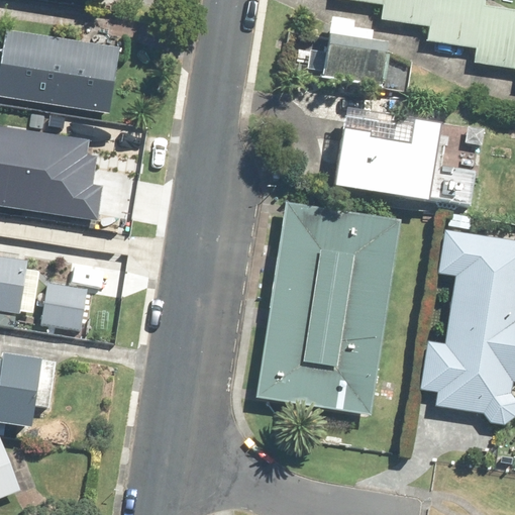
[(384,0),(384,4),(382,18),(430,26),(434,0),(384,0)]
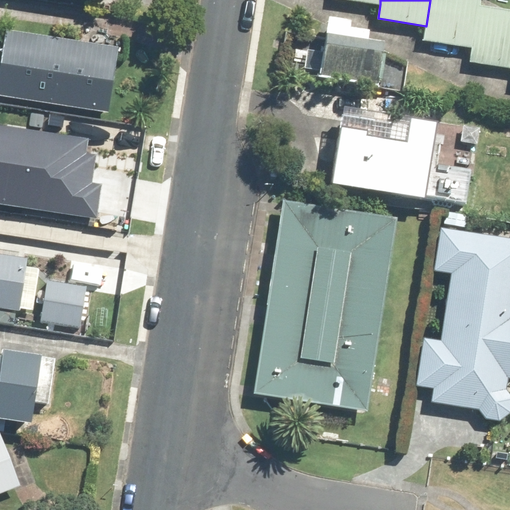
[(430,0),(426,26),(424,40),(472,47),(479,5),(479,0),(430,0)]
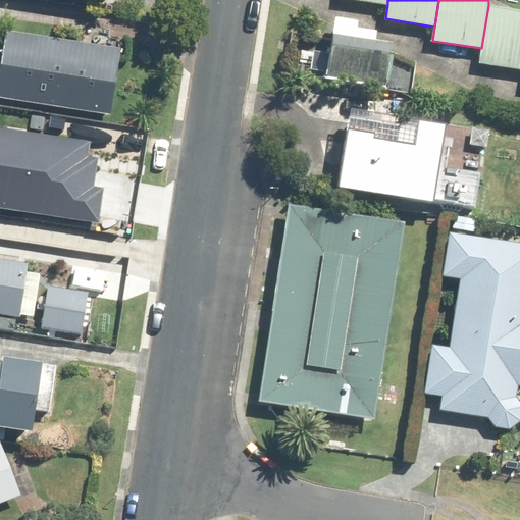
[(481,48),(479,63),(519,70),(519,10),(488,5),(481,48)]
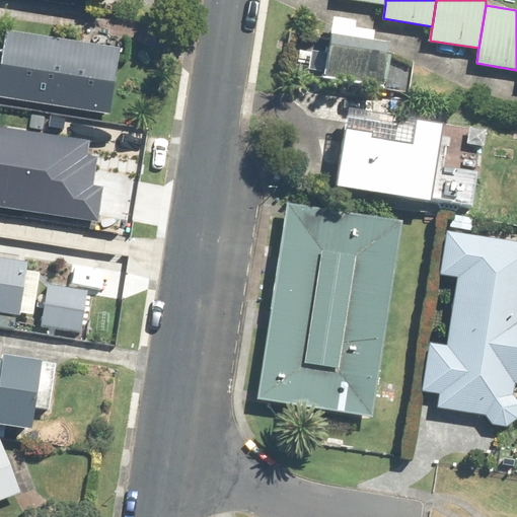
[(6,29),(0,66),(0,97),(111,115),(121,48),(6,29)]
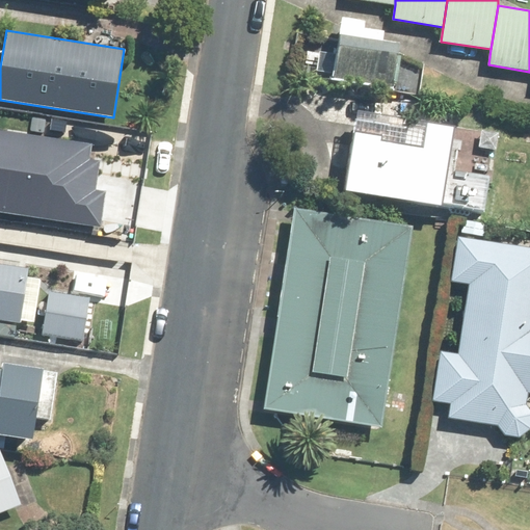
[(332,79),(394,88),(401,42),(339,31),(332,79)]
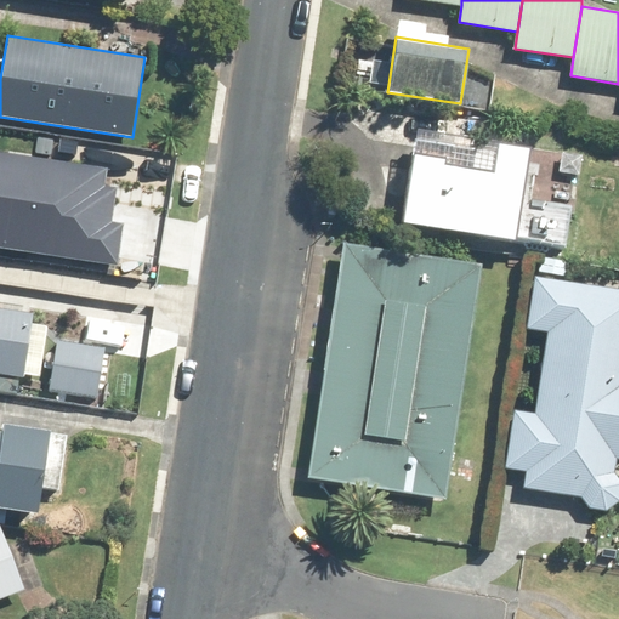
[(412,135),(399,222),(515,238),(528,153),(412,135)]
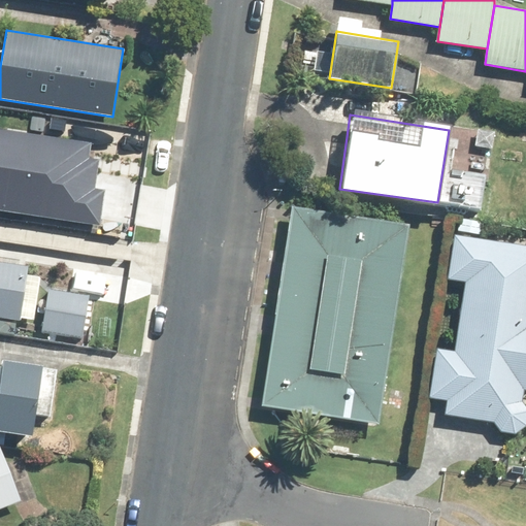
[(454,125),(453,139),(469,140),(470,126),(454,125)]
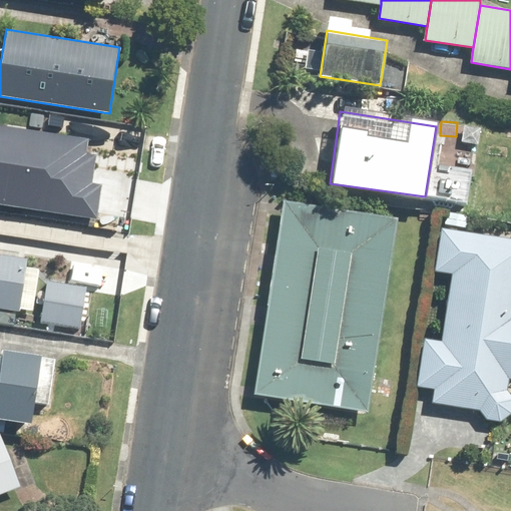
[(86,153),(88,138),(0,124),(0,204),(96,219),(102,183),(91,181),(95,154),(86,153)]
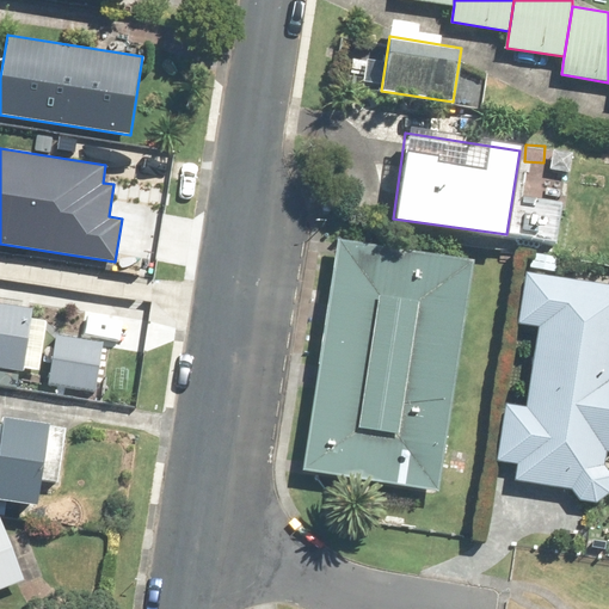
[(338,239),(303,471),(438,491),(474,259),(338,239)]
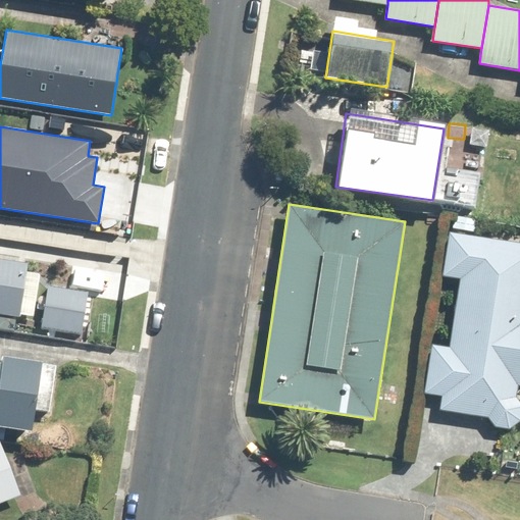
[(456,216),(454,229),(477,232),(479,220),(456,216)]
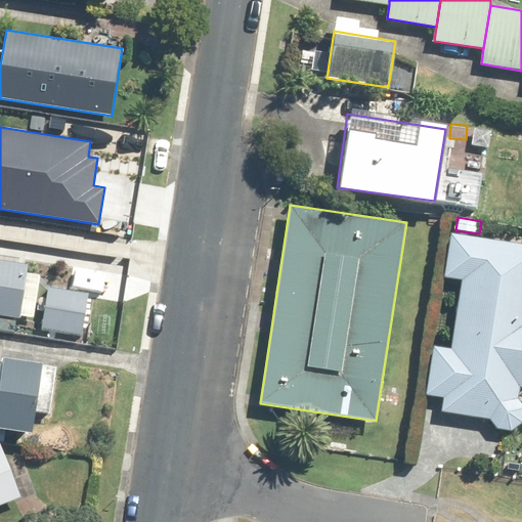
[(462,279),(451,348),(434,346),(427,395),(443,397),(441,411),(489,419),(497,429),(512,431),(521,423),(521,404),(518,401),(521,386),(521,244),(451,233),(445,277),(462,279)]
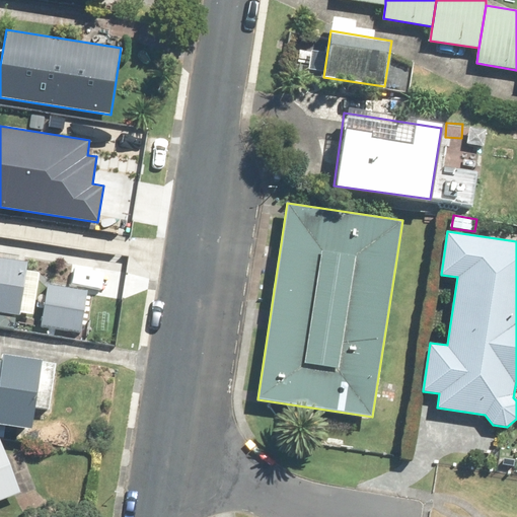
[(0,325),(7,327),(9,313),(20,315),(20,311),(50,316),(56,274),(26,270),(28,261),(0,256),(0,325)]
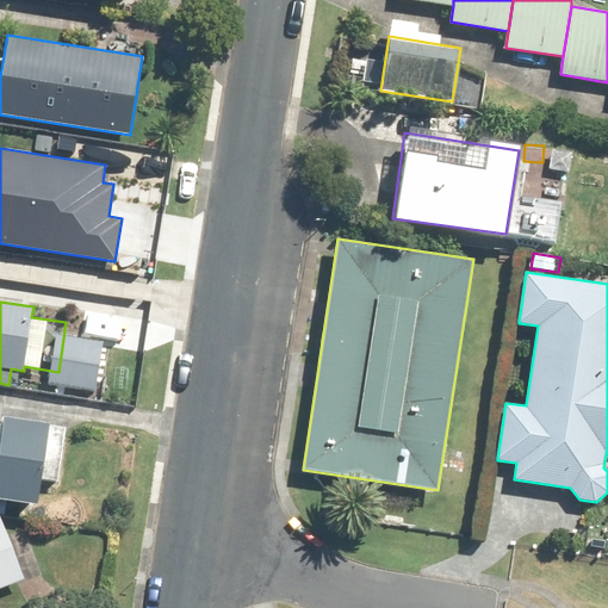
[(0,497),(36,503),(39,479),(59,483),(66,428),(47,426),(47,422),(1,415),(0,422),(0,497)]
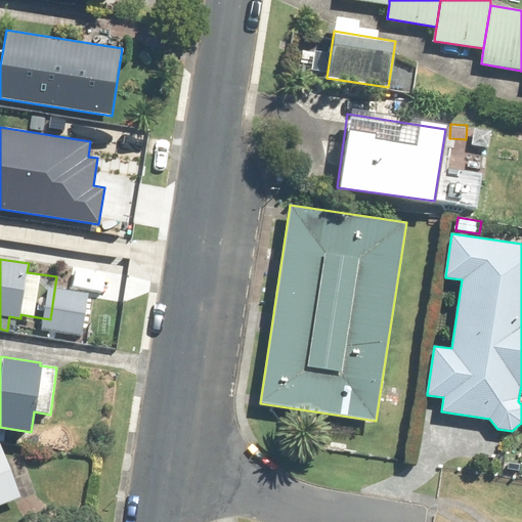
[(0,505),(22,496),(0,443),(0,505)]
